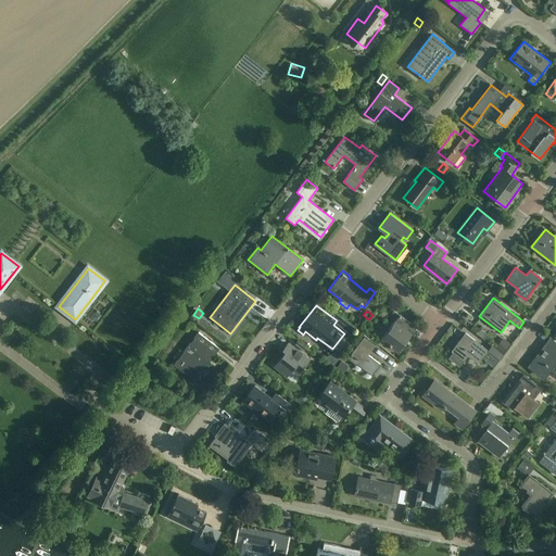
[(397,352),(416,327),(400,315),(381,339),(397,352)]
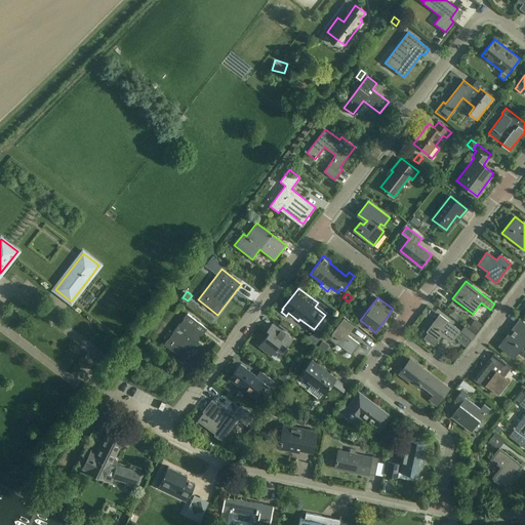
[(321,305),(320,306),(329,313),(332,308),(325,303),(323,301),(321,305)]
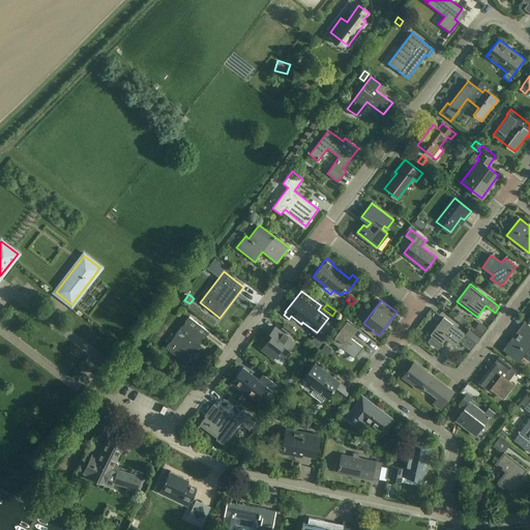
[(185,362),(209,332),(188,317),(166,347),(185,362)]
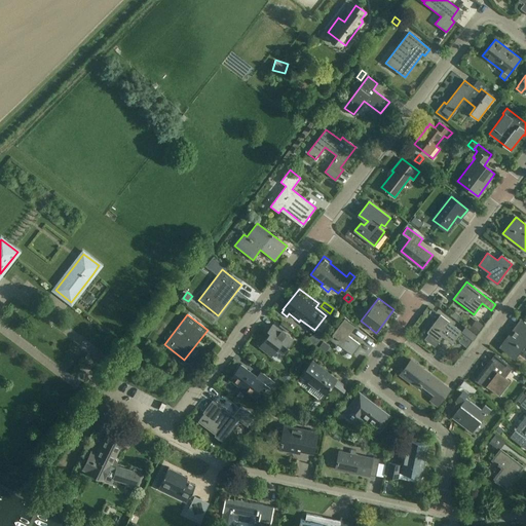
[(452,343),(460,331),(440,315),(427,332),(439,340),(443,336),(452,343)]
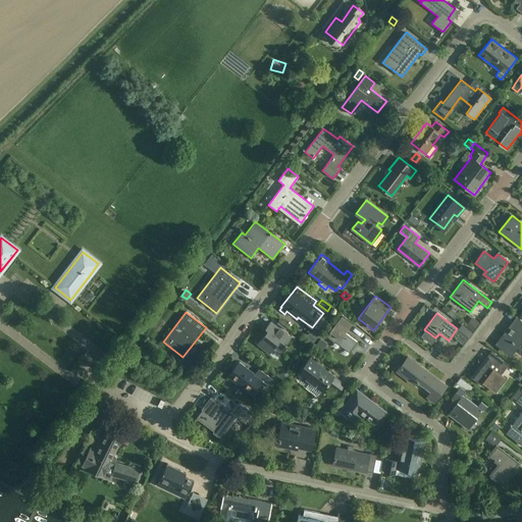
[(357,342),(345,332),(352,322),(342,314),(325,335),(334,343),(334,342),(349,352),(357,342)]
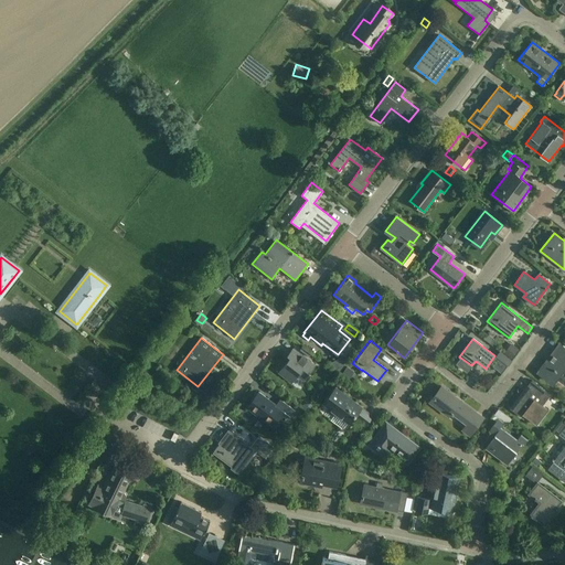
[(511,343),(503,353),(511,359),(519,349),(511,343)]
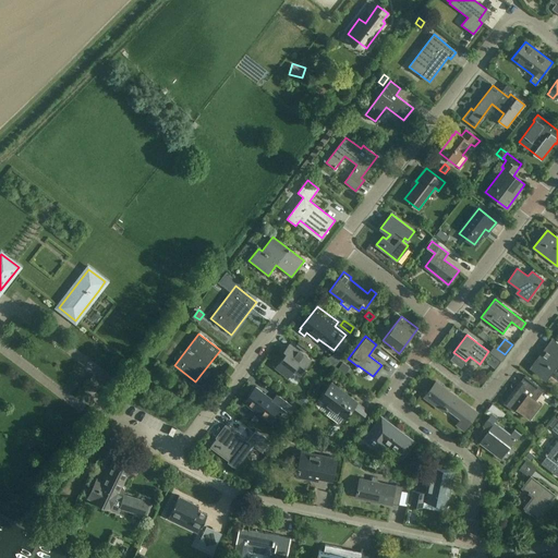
[(557,344),(553,340),(532,367),(546,378),(557,361),(557,344)]
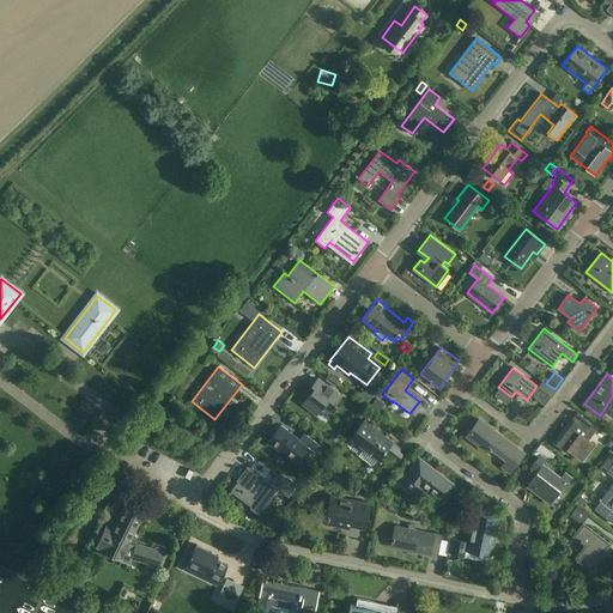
[(329,412),(341,396),(317,377),(311,386),(314,388),(302,404),(316,416),(322,407),(329,412)]
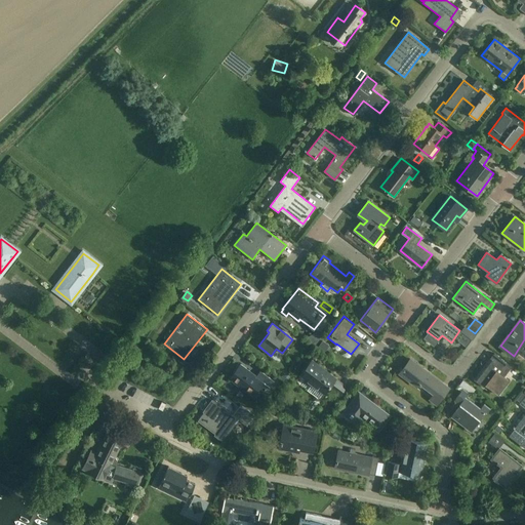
[(281,323),(279,325),(289,333),(291,331),(281,323)]
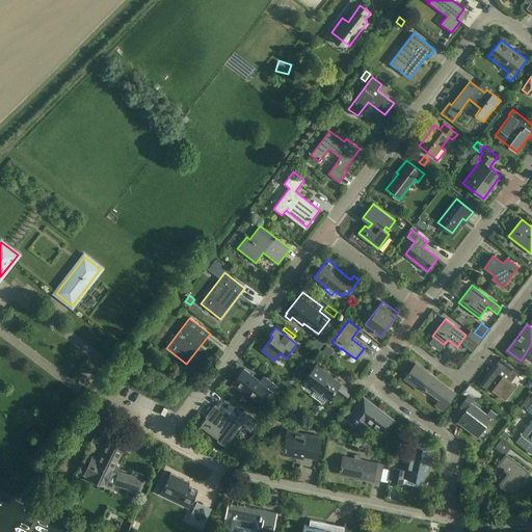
[(470,337),(463,345),(468,348),(471,350),(477,343),(470,337)]
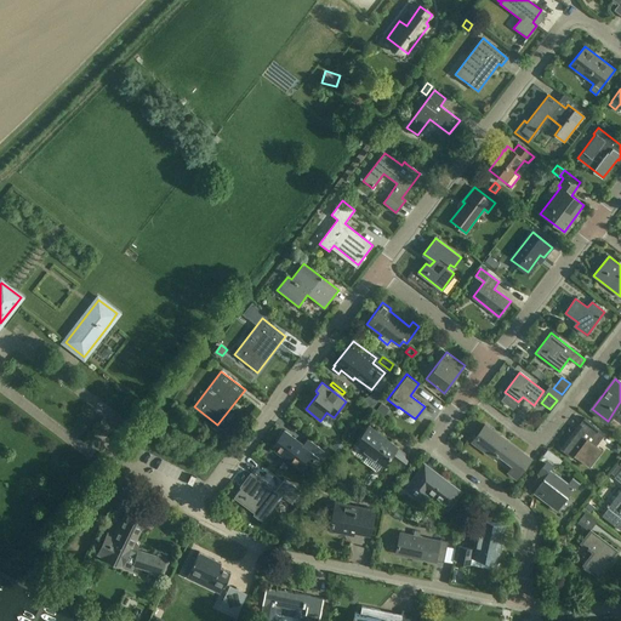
[(381,403),(375,411),(383,417),(389,409),(381,403)]
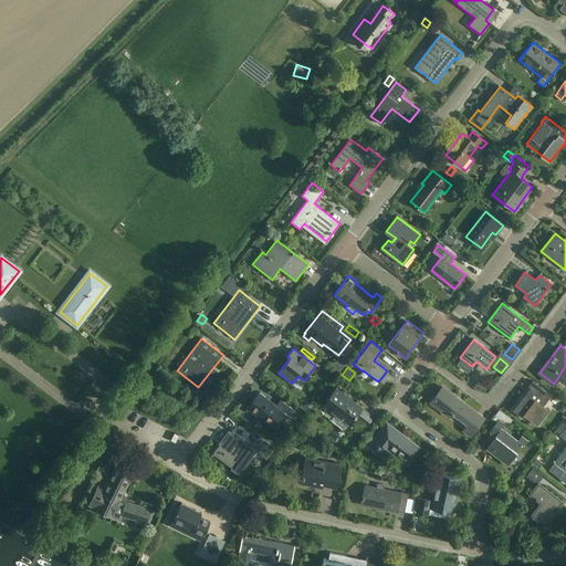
[(524,392),(511,409),(522,417),(523,415),(537,426),(538,425),(545,416),(549,410),(543,406),(551,396),(536,385),(527,395),(524,392)]
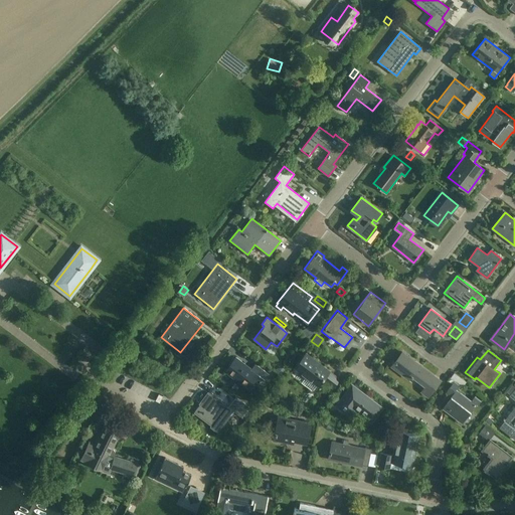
[(333,388),(340,378),(329,370),(330,369),(307,352),(295,367),(318,384),(322,380),(333,388)]
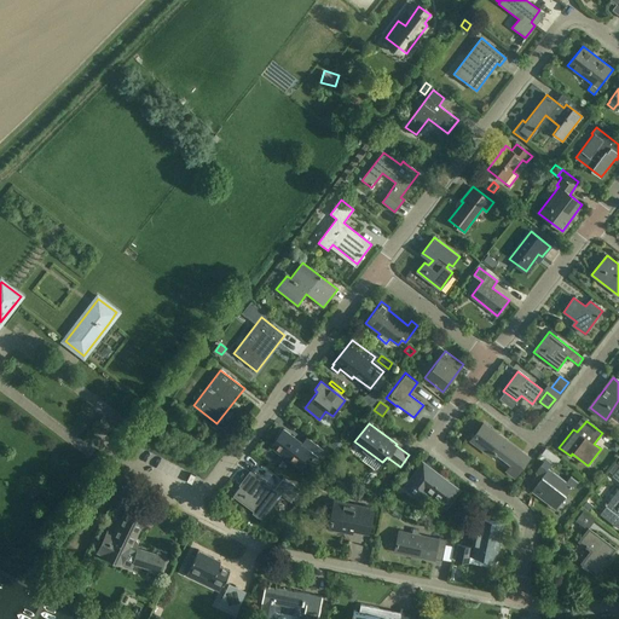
[(530,456),(485,423),(472,440),(486,451),(490,447),(513,464),(508,470),(515,475),(530,456)]
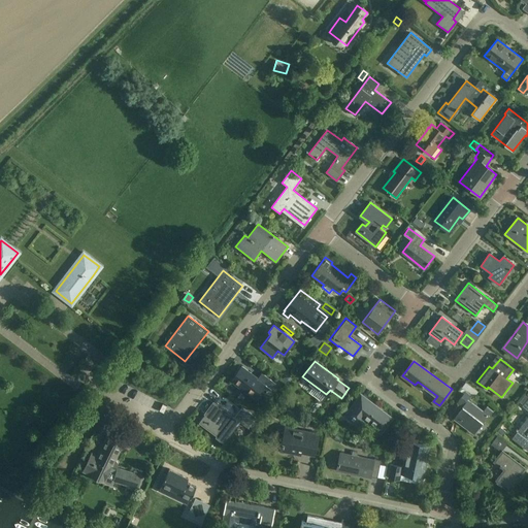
[(258,378),(242,366),(232,381),(255,397),(265,384),(272,389),(276,384),(263,373),(258,378)]
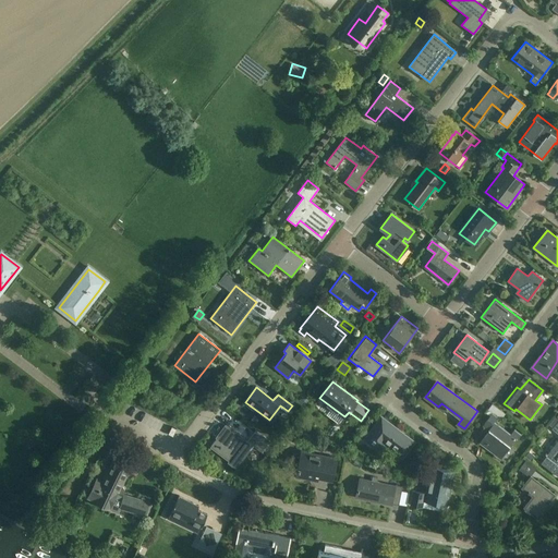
[(510,434),(495,422),(498,417),(492,413),(482,425),(488,431),(478,443),(500,459),(516,438),(518,439),(521,434),(514,428),(510,434)]
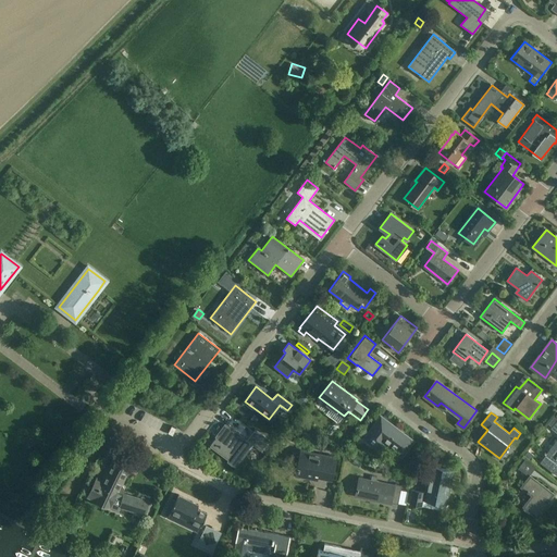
[(413,441),(381,416),(364,437),(378,447),(382,441),(403,456),(413,441)]
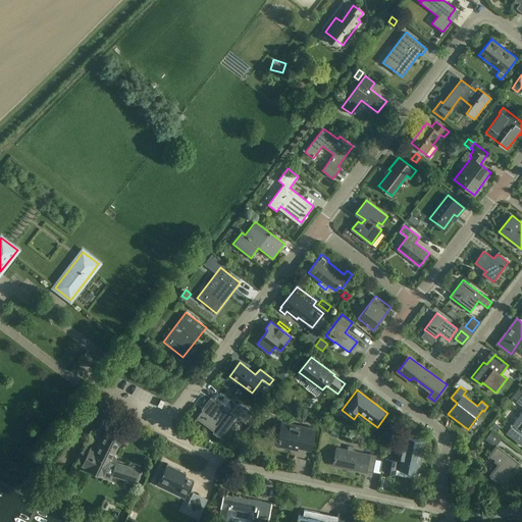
[(521,393),(517,400),(516,402),(521,406),(521,412),(511,426),(506,433),(521,446),(521,393)]
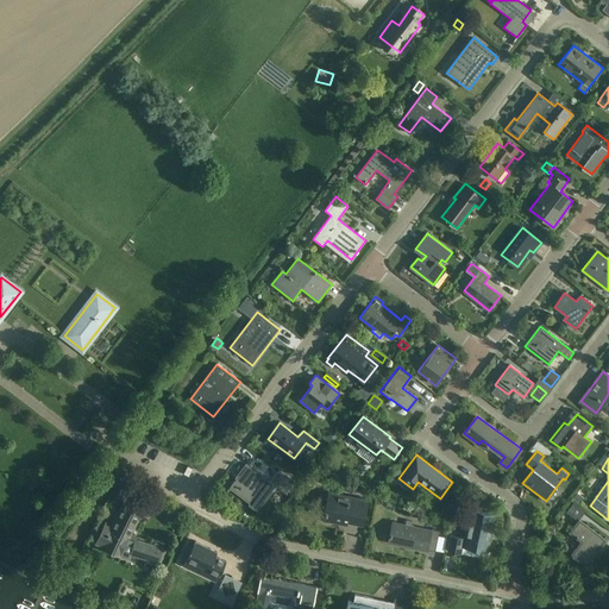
[(184,464),(180,475),(184,477),(189,468),(184,464)]
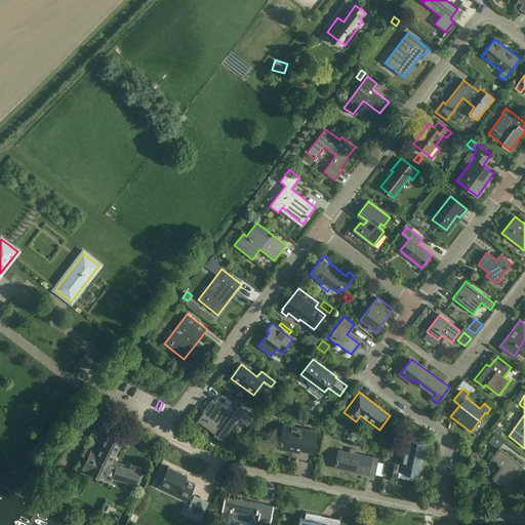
[(204,412),(198,420),(214,434),(213,435),(215,436),(216,434),(223,438),(237,418),(247,426),(246,425),(254,414),(241,404),(233,414),(213,400),(205,411),(203,410),(202,411),(204,412)]
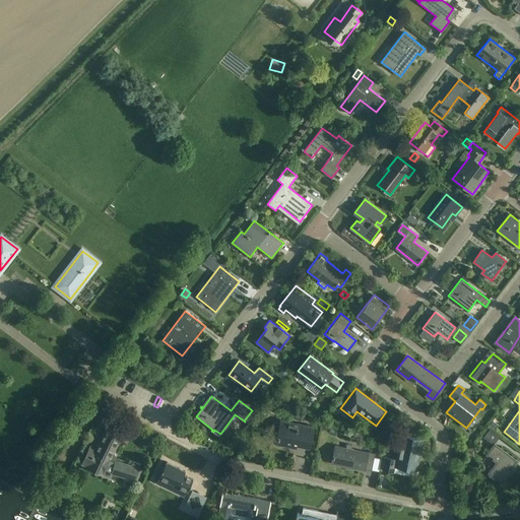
[(310,447),(314,428),(281,420),(276,443),(289,446),(290,443),(310,447)]
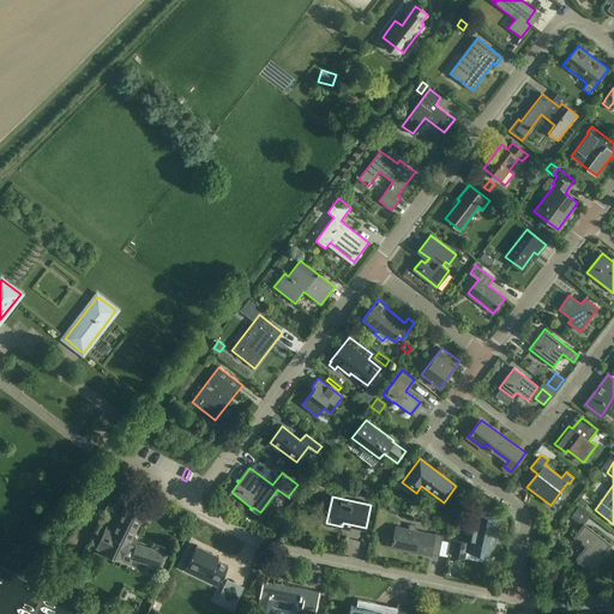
[(588,501),(582,497),(578,503),(584,507),(588,501)]
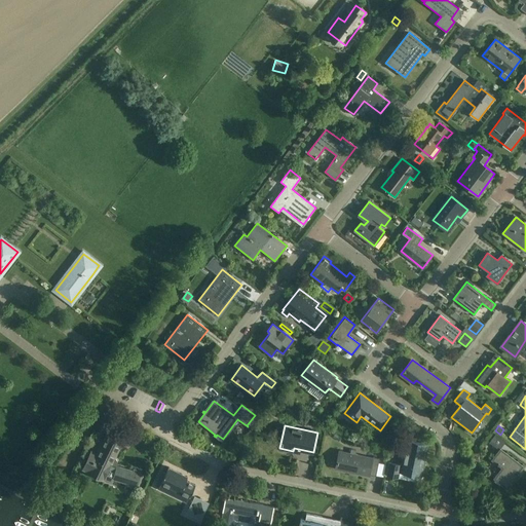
[(113,457),(120,442),(107,435),(98,455),(91,452),(83,470),(84,470),(85,468),(90,471),(89,473),(104,479),(107,473),(114,475),(113,479),(137,486),(141,472),(135,470),(134,471),(117,466),(118,464),(118,463),(118,462),(117,460),(115,458),(113,457)]
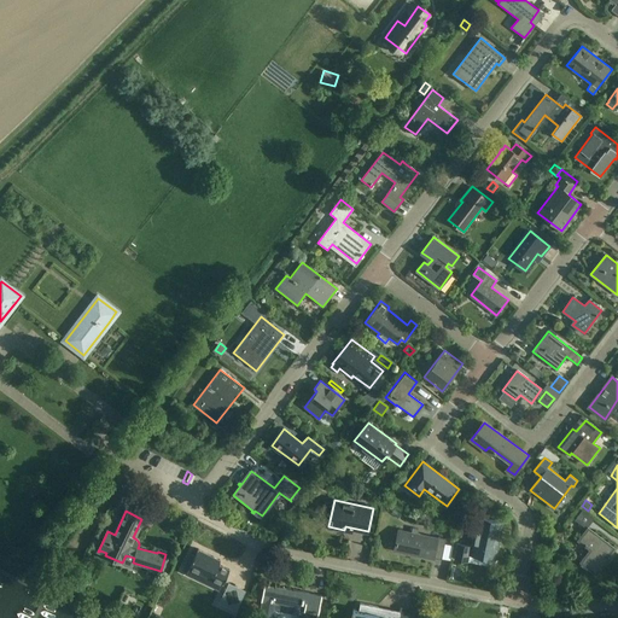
[(496,560),(503,524),(478,518),(472,547),(462,544),(458,543),(454,559),(460,560),(468,561),(468,563),(494,567),(495,560),(496,560)]
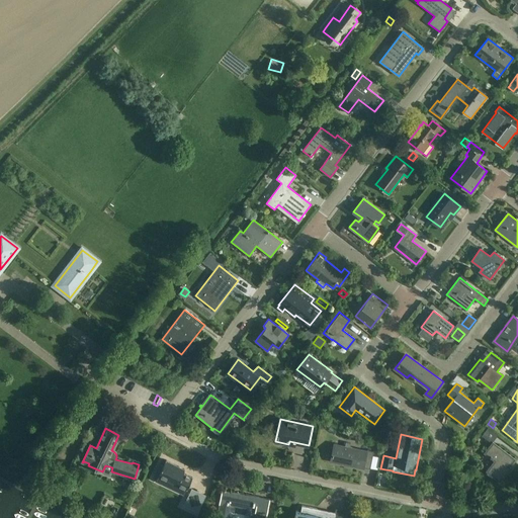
[(484,452),(483,452),(494,460),(486,470),(499,482),(504,476),(503,475),(506,470),(514,458),(493,441),(492,441),(491,442),(484,452)]
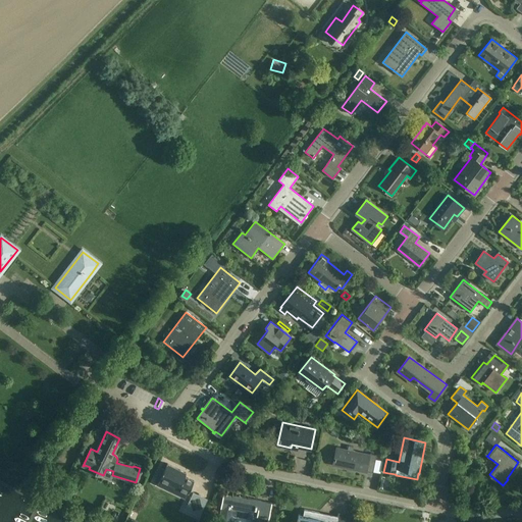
[(353,451),(354,447),(348,446),(348,450),(336,447),(332,465),(366,472),(366,471),(373,472),(376,455),(371,454),(370,454),(353,451)]
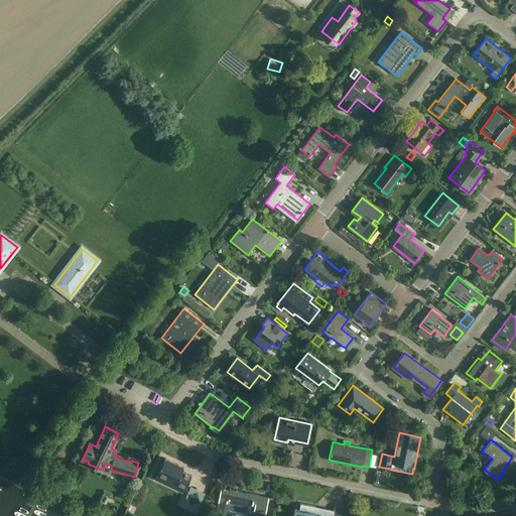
[(384,440),(378,445),(382,450),(388,444),(384,440)]
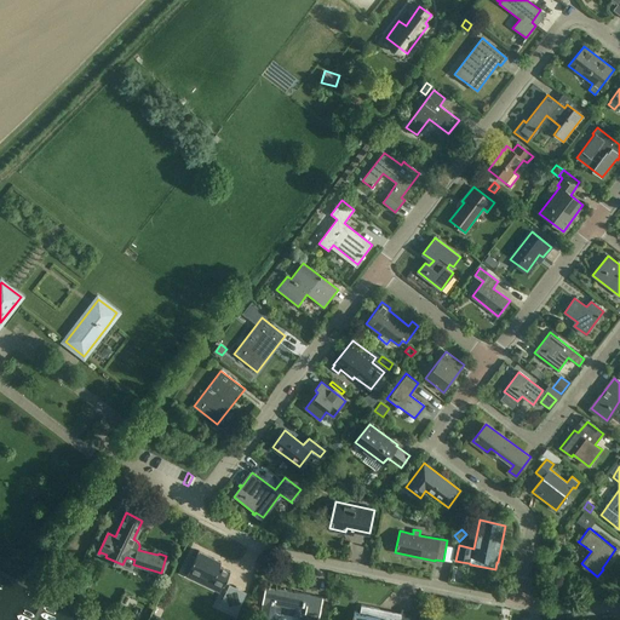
[(190,555),(184,569),(188,570),(187,575),(219,591),(223,585),(230,570),(219,566),(220,561),(199,551),(196,557),(190,555)]
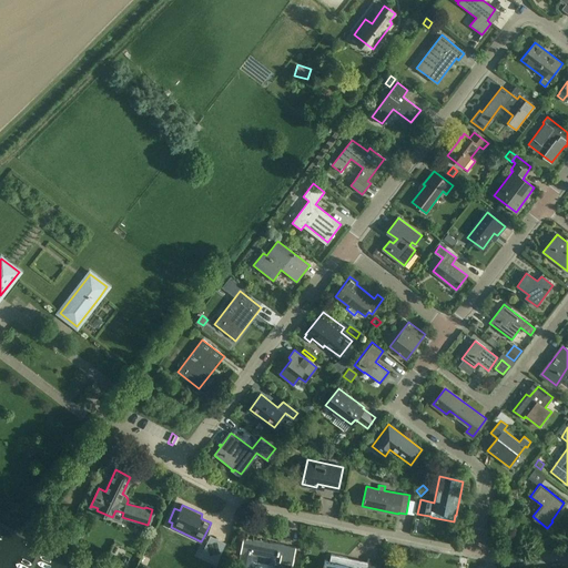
[(67,527),(61,539),(71,545),(77,533),(67,527)]
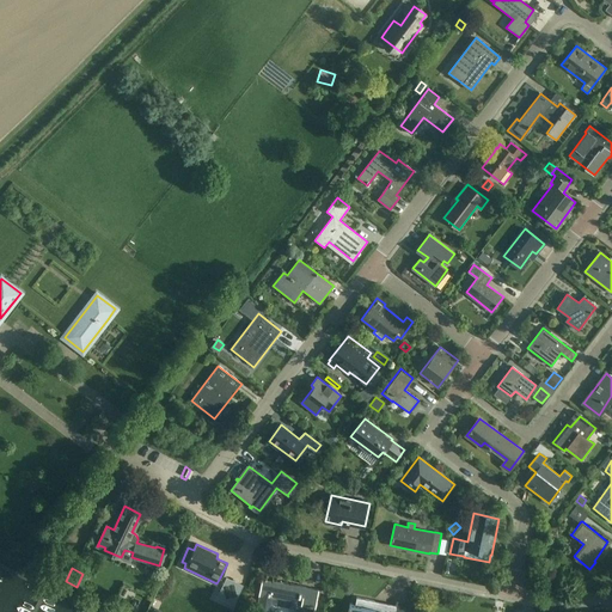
[(314,607),(318,589),(262,577),(256,610),(267,611),(269,611),(273,599),(277,599),(276,605),(295,609),(294,611),(313,611),(314,607)]
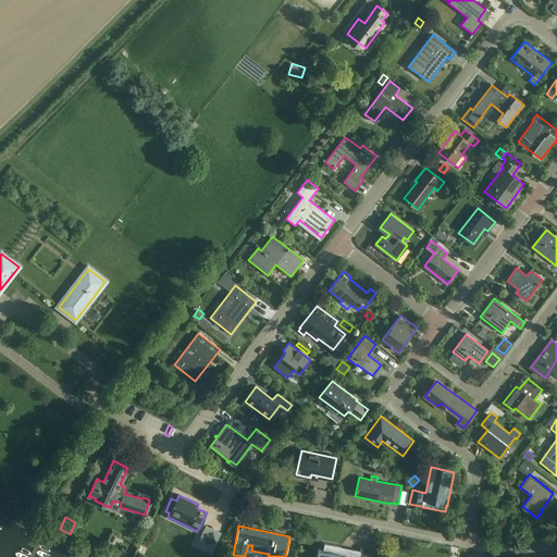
[(200,536),(198,543),(205,546),(212,549),(215,544),(200,536)]
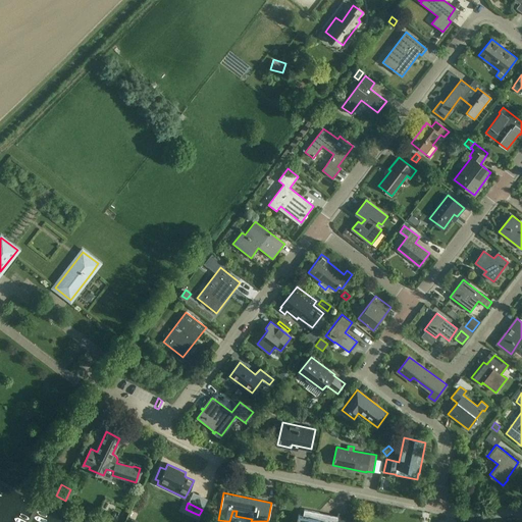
[(337,516),(304,510),(303,516),(298,515),(296,521),(351,521),(353,517),(338,514),(337,516)]
